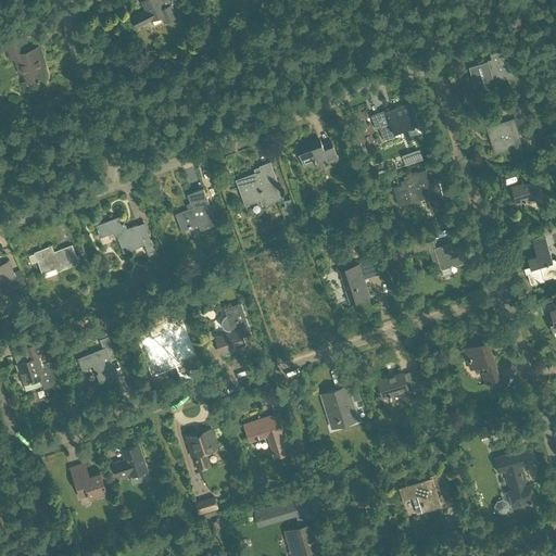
[(131,17),(137,27),(152,20),(152,21),(162,15),(165,23),(178,16),(172,4),(165,8),(161,0),(143,0),(142,1),(148,10),(131,17)]
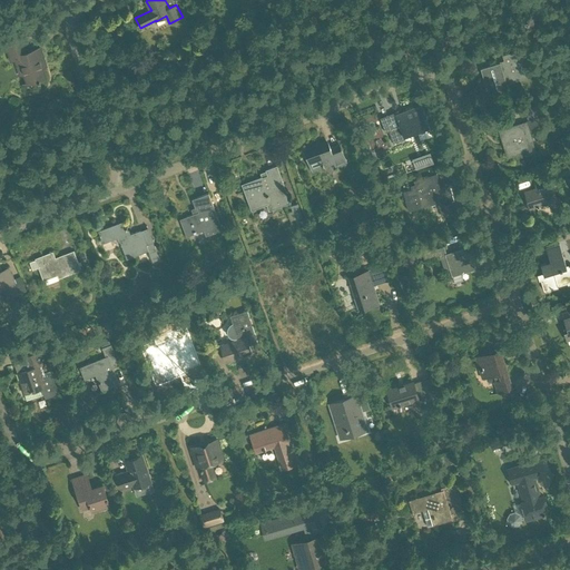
[(7,46),(12,61),(20,59),(28,84),(46,78),(40,60),(45,59),(41,49),(29,52),(25,40),(7,46)]
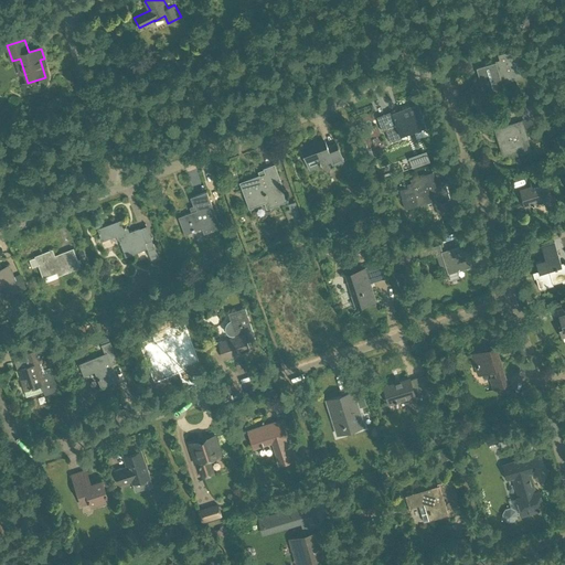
[(477,68),(484,96),(504,91),(502,84),(525,76),(518,49),(498,55),(500,62),(477,68)]
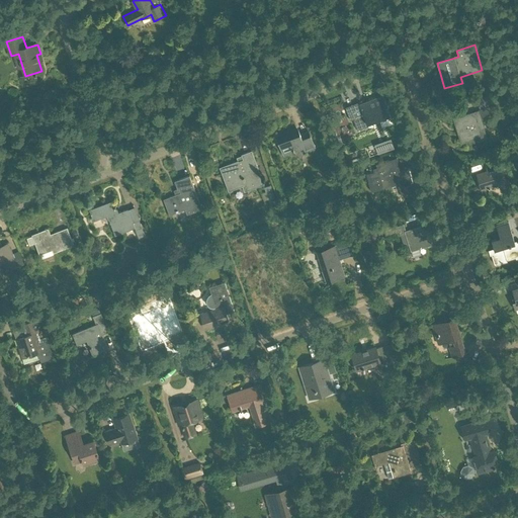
[(362,102),(369,121),(390,114),(382,95),(362,102)]
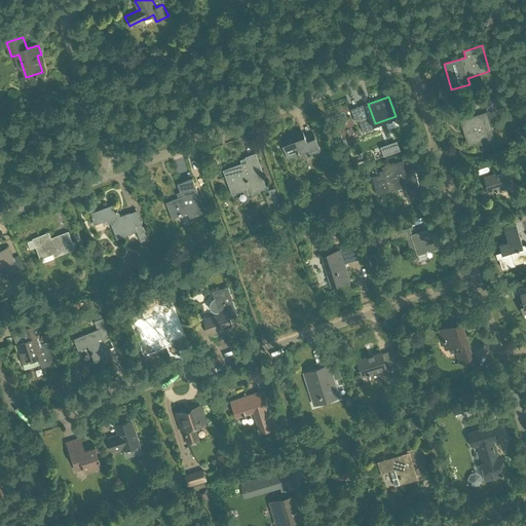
[(368,102),(357,106),(362,120),(359,121),(363,132),(373,128),(372,125),(375,123),(368,104),(368,102)]
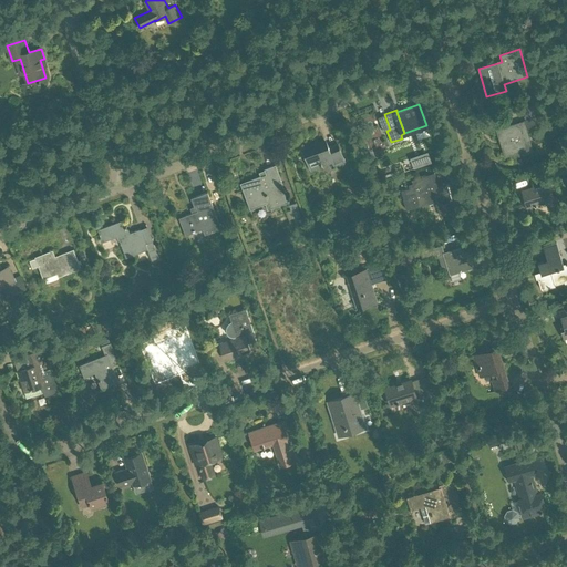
[(536,110),(523,114),(524,120),(538,116),(536,110)]
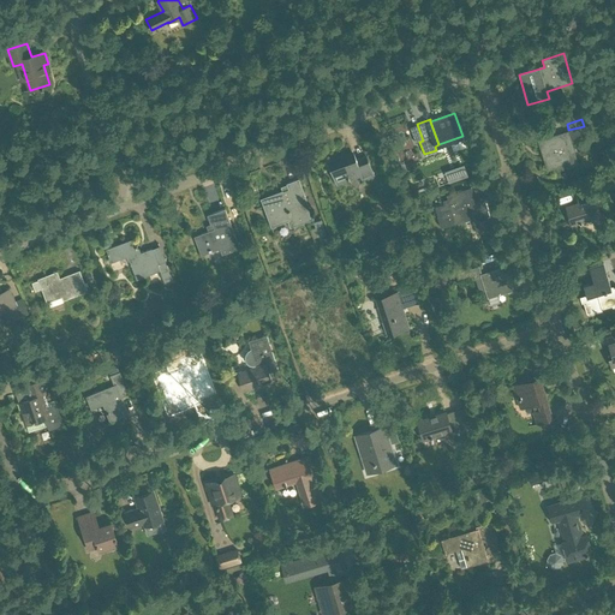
[(567,132),(538,142),(548,171),(556,167),(557,172),(578,165),(571,142),(568,132),(567,132)]
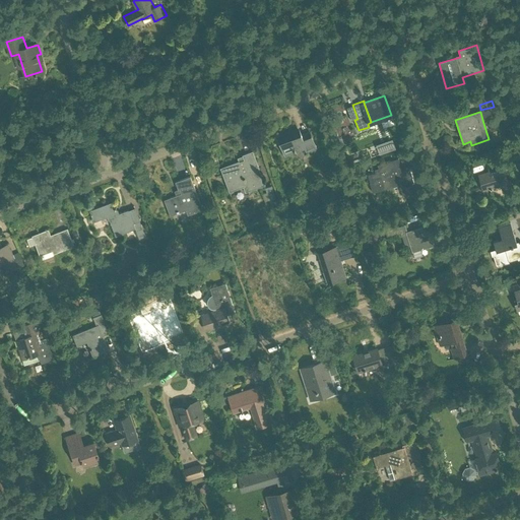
[(279,137),(280,141),(279,141),(285,155),(305,147),(307,152),(316,148),(310,132),(301,135),(299,130),(279,137)]
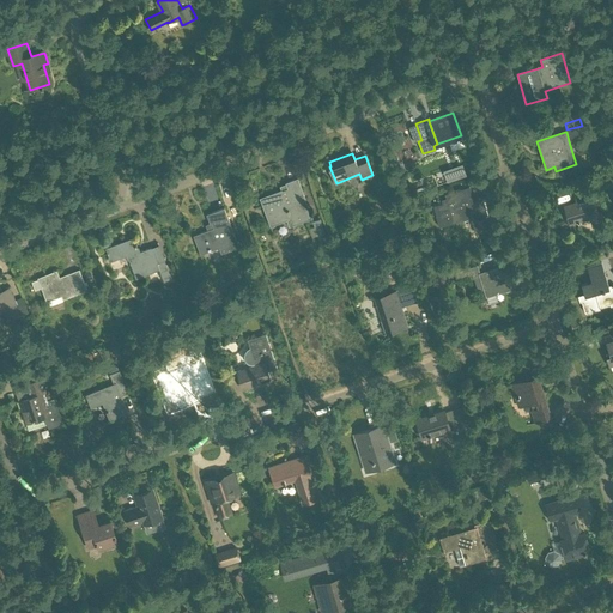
[(604,187),(612,183),(612,173),(600,177),(604,187)]
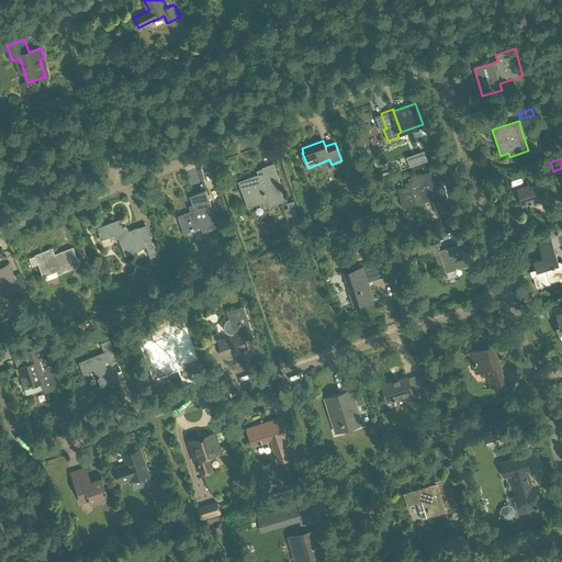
[(237,182),(247,208),(262,202),(265,208),(287,200),(272,164),(261,168),(263,172),(237,182)]
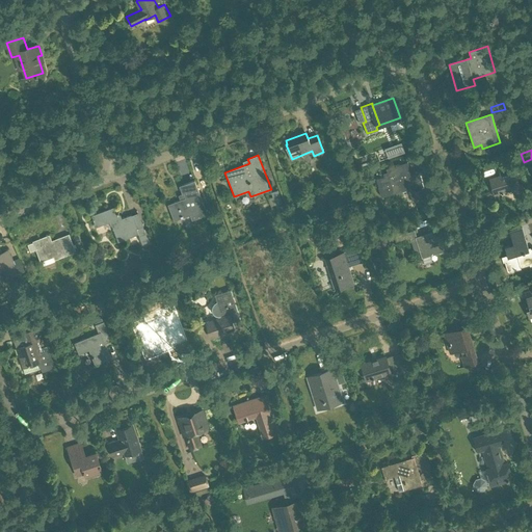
[(376,179),(382,196),(409,188),(414,204),(425,200),(422,188),(424,187),(420,174),(411,176),(407,162),(386,168),(388,176),(376,179)]
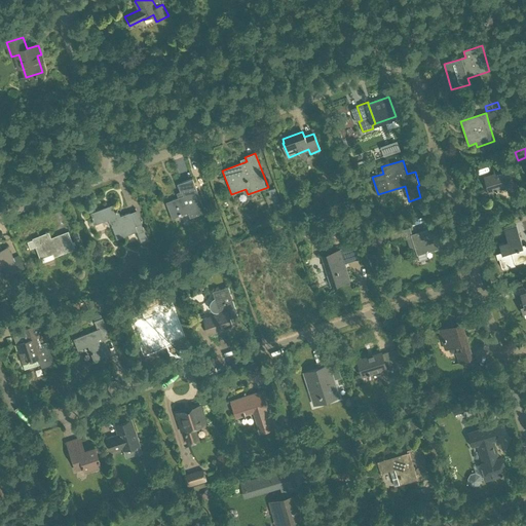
[(484,177),(489,192),(514,185),(510,172),(514,171),(512,162),(495,167),(497,174),(484,177)]
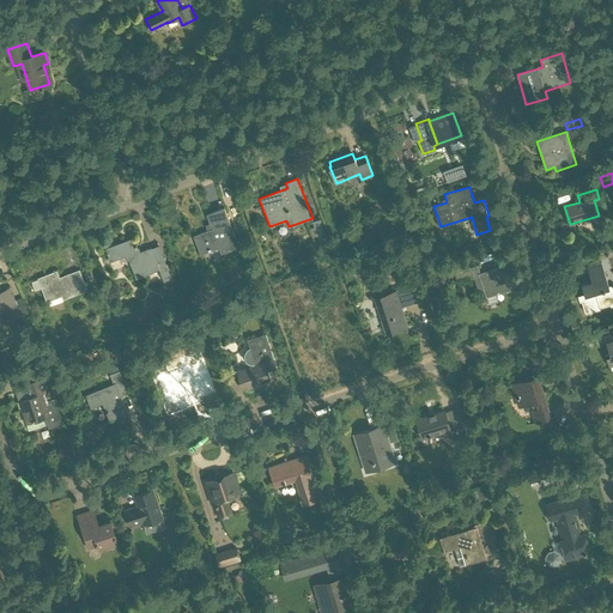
[(207,231),(194,236),(201,255),(219,248),(222,254),(240,247),(224,207),(206,214),(210,224),(205,225),(207,231)]
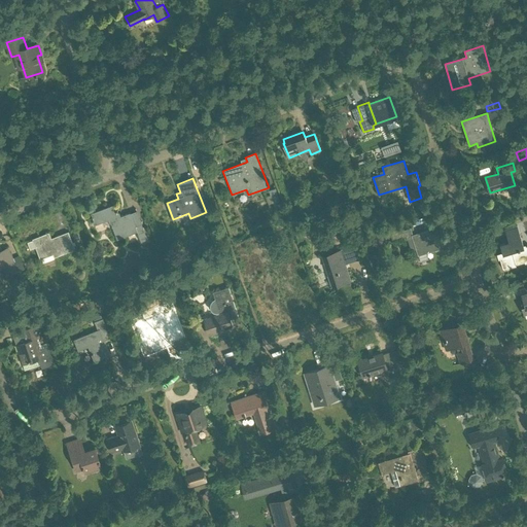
[(275,188),(269,190),(270,196),(272,203),(273,204),(279,202),(275,188)]
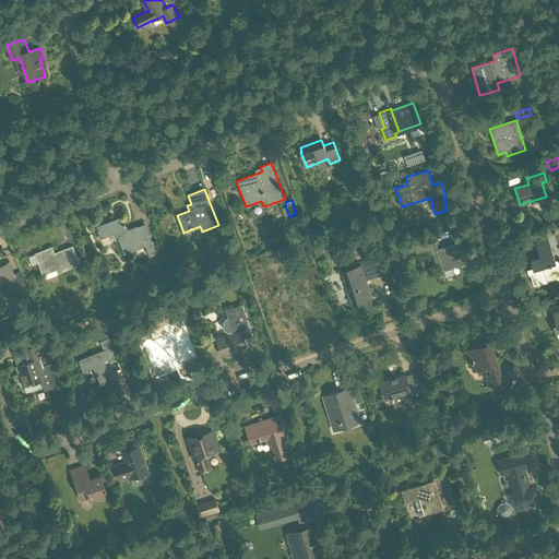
[(120,217),(96,226),(99,235),(98,236),(99,239),(115,234),(116,238),(118,237),(125,254),(145,247),(145,249),(153,246),(150,238),(143,240),(138,225),(126,230),(120,217)]
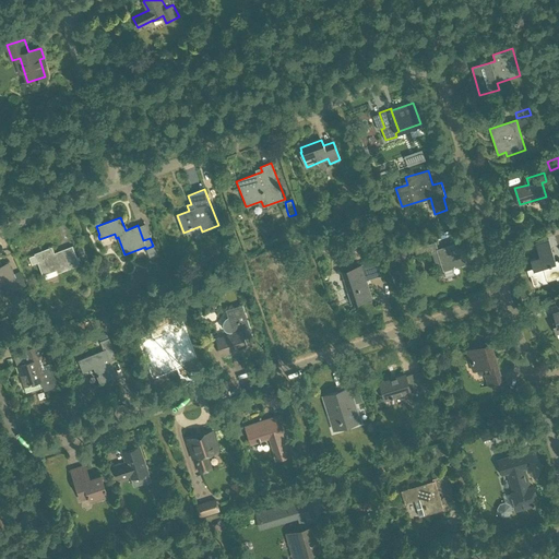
[(533,270),(528,272),(533,285),(558,276),(558,260),(555,262),(548,239),(535,244),(538,258),(530,260),(533,270)]
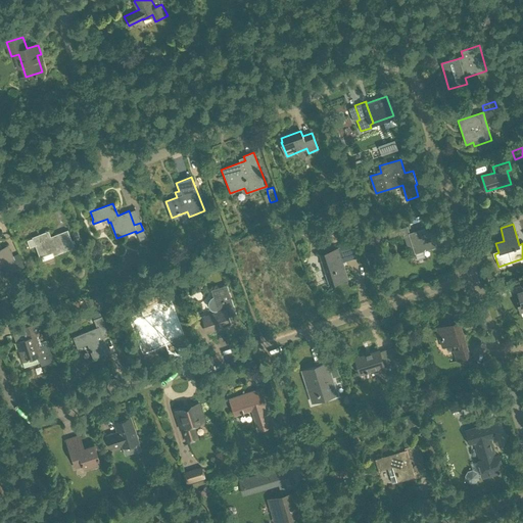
[(389,232),(391,238),(403,234),(403,237),(406,236),(408,242),(411,241),(415,252),(436,246),(430,227),(410,233),(408,226),(389,232)]
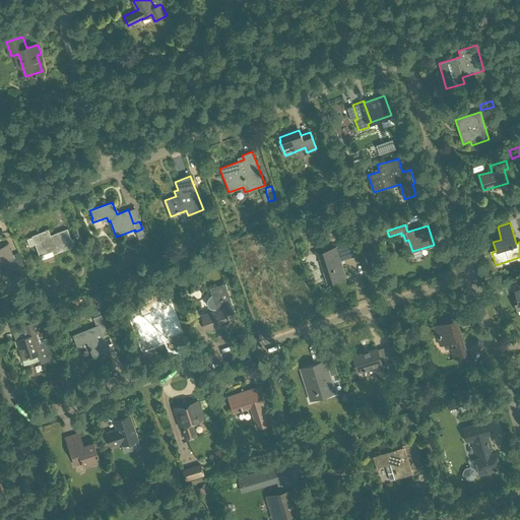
[(366,232),(370,246),(383,242),(378,228),(366,232)]
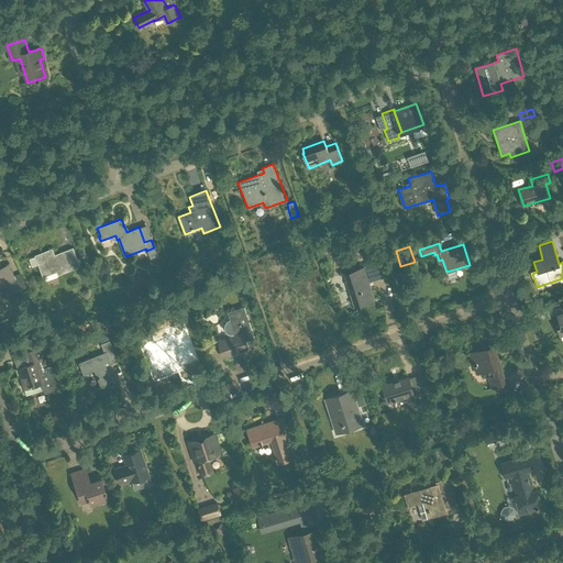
[(34,256),(42,275),(56,269),(58,275),(80,266),(73,247),(54,255),(52,250),(34,256)]
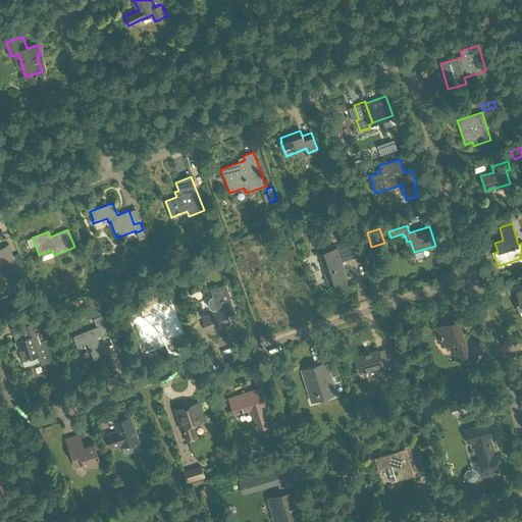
[(143,229),(136,232),(140,242),(147,239),(143,229)]
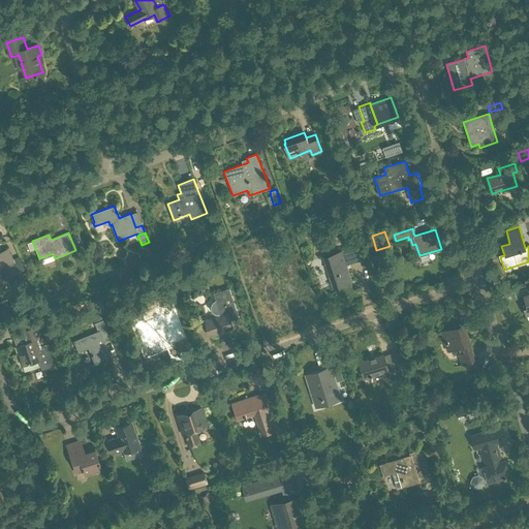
[(123,255),(124,246),(117,244),(116,254),(123,255)]
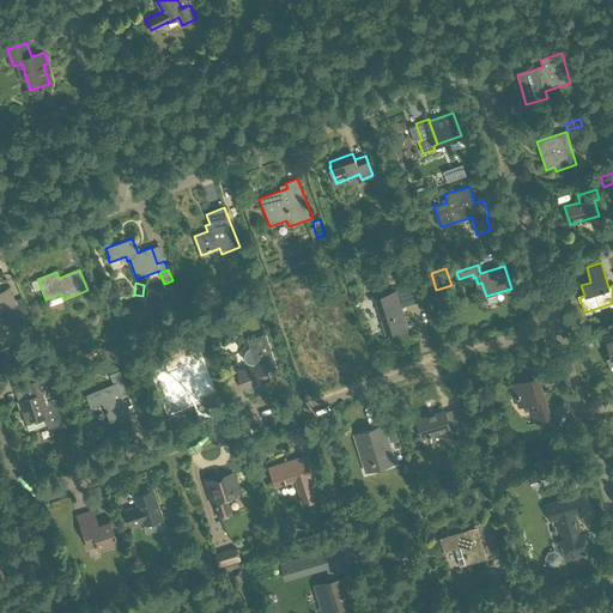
[(396,291),(401,307),(417,301),(412,285),(396,291)]
